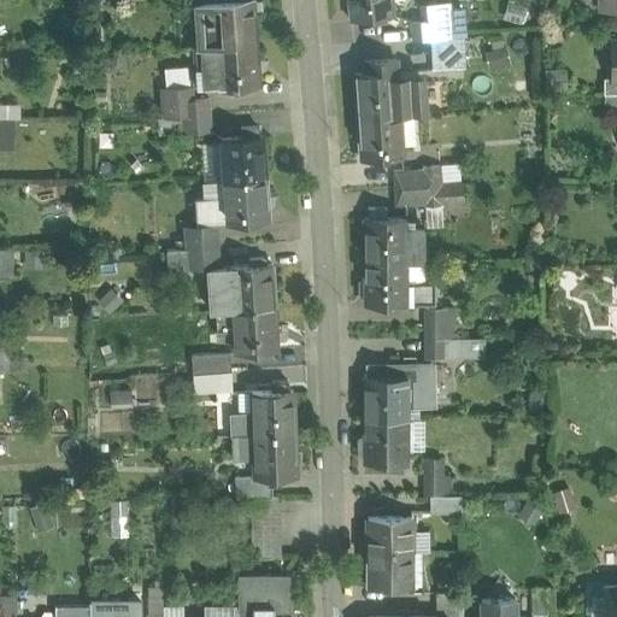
[(212,0),(212,3),(195,4),(198,46),(215,45),(256,42),(257,42),(253,0),(212,0)]
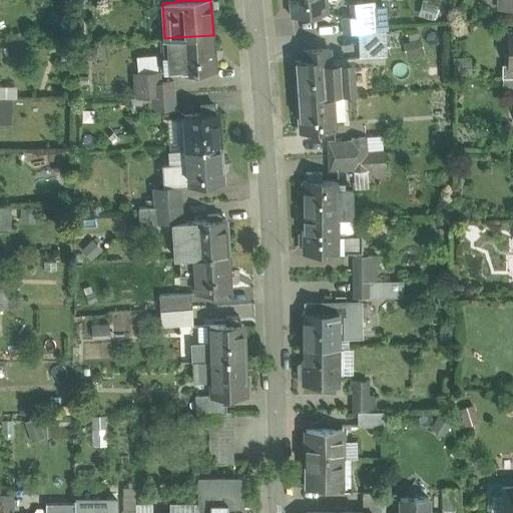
[(290,0),(292,16),(328,12),(326,0),(290,0)]
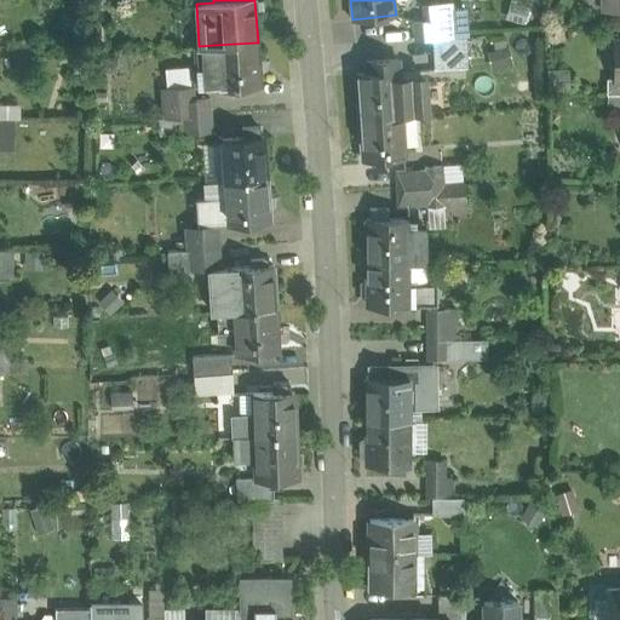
[(451,4),(425,6),(426,19),(431,19),(432,39),(454,38),(451,4)]
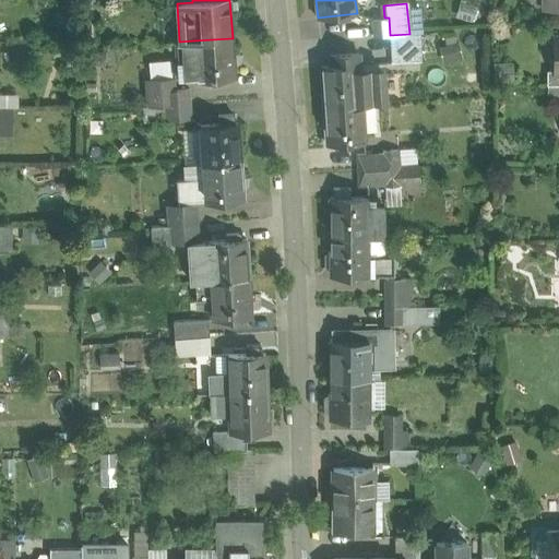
[(384,18),(373,19),(375,36),(390,35),(389,18),(384,18)]
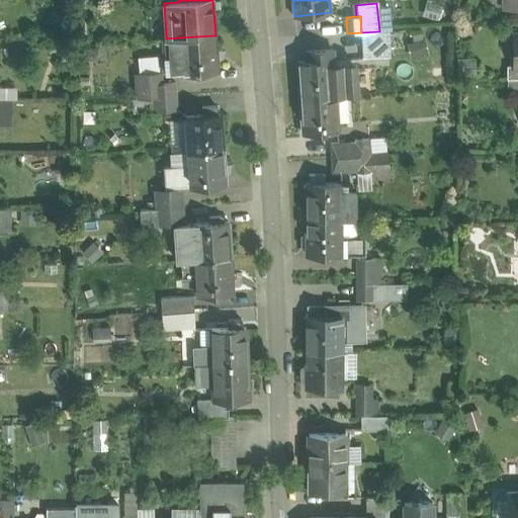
[(390,31),(362,32),(363,58),(391,57),(390,31)]
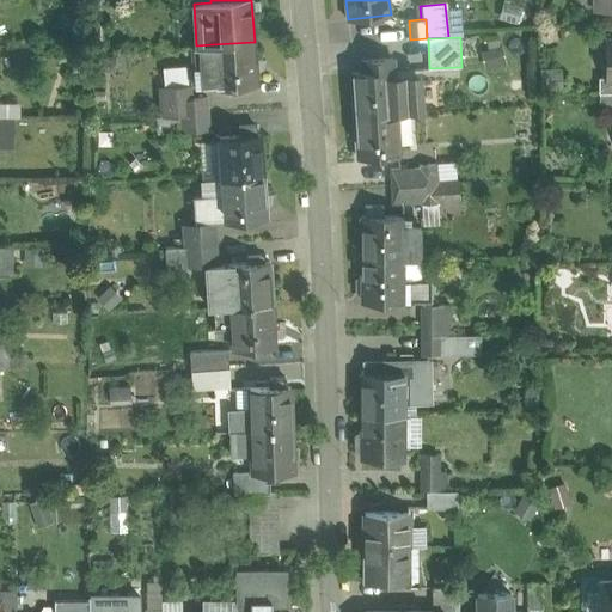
[(196,46),(193,46),(196,86),(215,85),(215,86),(256,83),(254,42),(213,44),(196,46)]
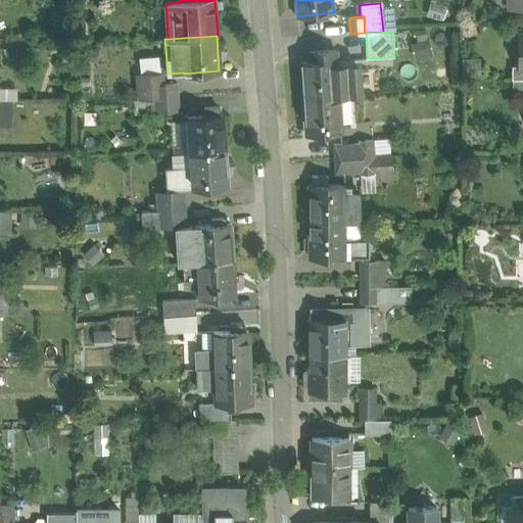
[(337,50),(310,52),(310,61),(301,61),(303,98),(339,95),(362,94),(360,69),(338,72),(337,50)]
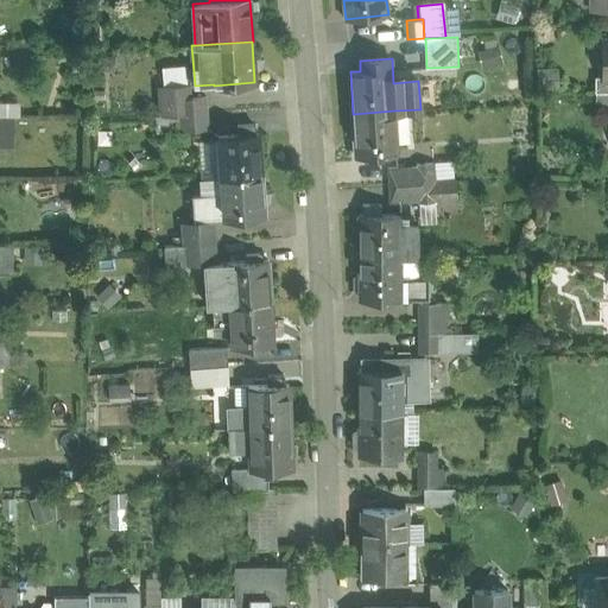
[(607,76),(596,76),(595,93),(607,92),(607,76)]
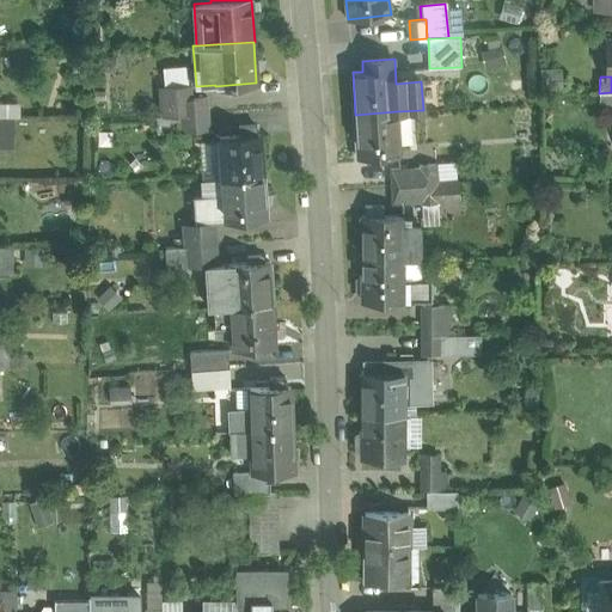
[(190,85),(164,87),(165,116),(182,115),(181,99),(191,99),(190,85)]
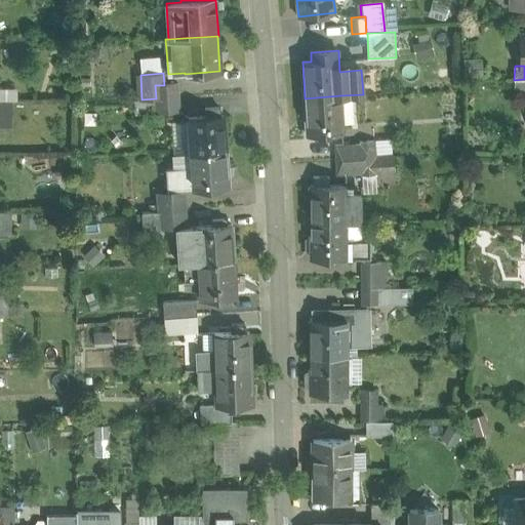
[(178,97),(177,84),(164,85),(155,85),(156,98),(178,97)]
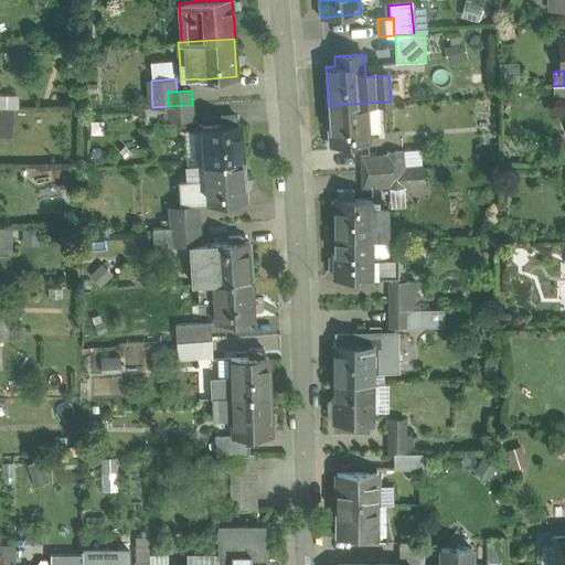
[(366,103),(328,106),(331,145),(369,142),(366,103)]
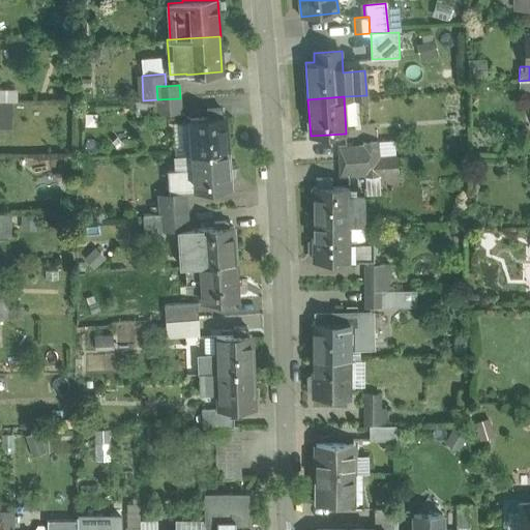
[(180,98),(157,99),(158,113),(181,112),(180,98)]
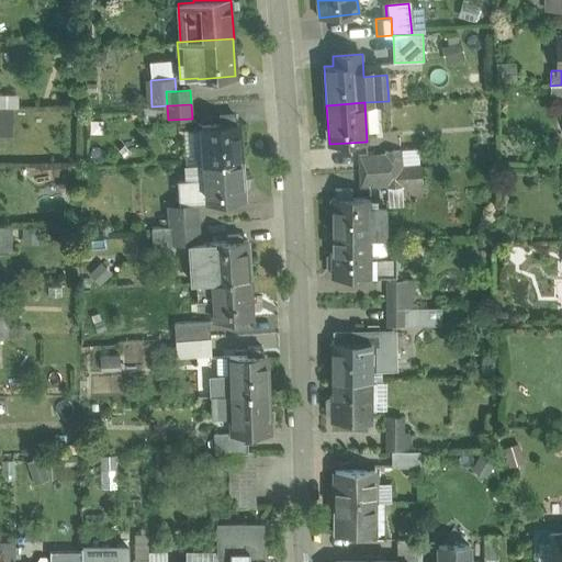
[(167,105),(152,107),(144,107),(145,122),(168,120),(167,105)]
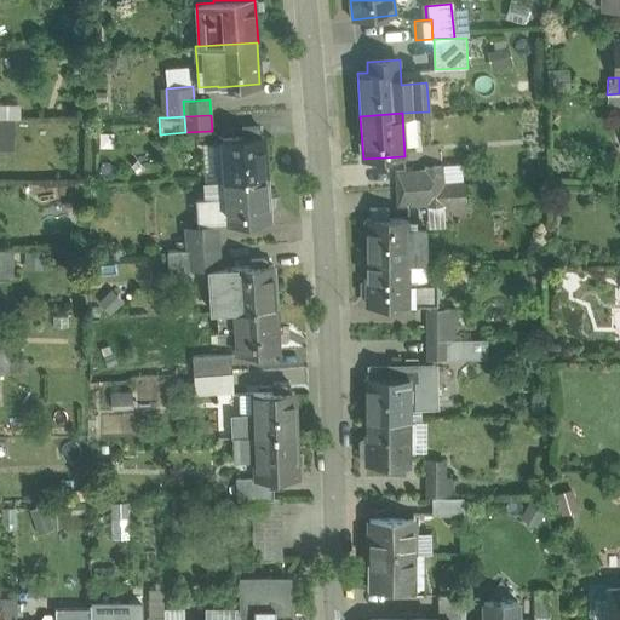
[(259,126),(242,127),(242,137),(222,138),(225,181),(268,178),(264,135),(259,135),(259,126)]
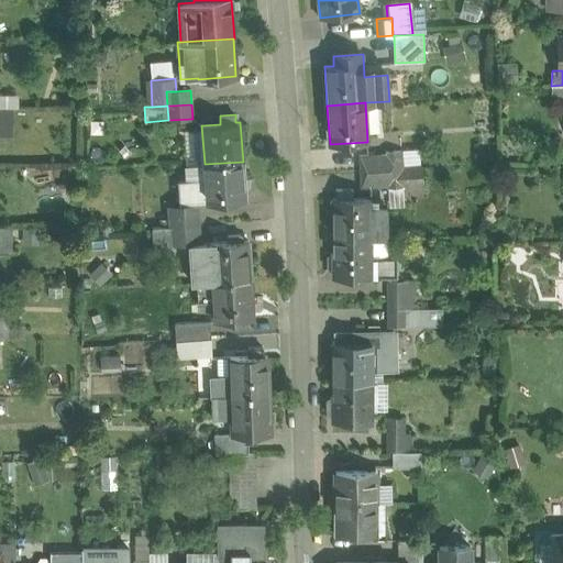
[(386,154),(368,155),(368,154),(360,155),(361,170),(361,172),(386,169),(386,154)]
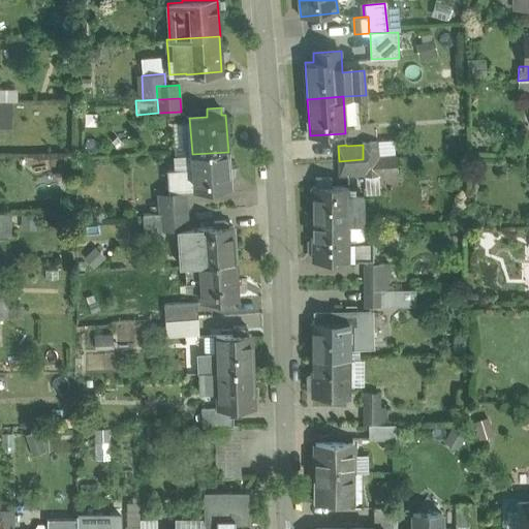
[(228,152),(192,154),(193,168),(167,169),(168,192),(194,190),(194,191),(196,191),(230,188),(228,152)]
